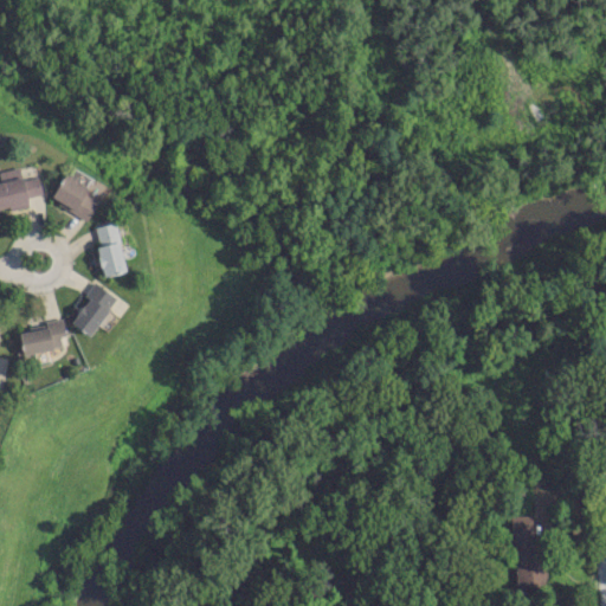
[(38,175),(21,179),(19,167),(0,169),(0,207),(10,206),(10,210),(28,206),(26,197),(42,194),(38,175)]
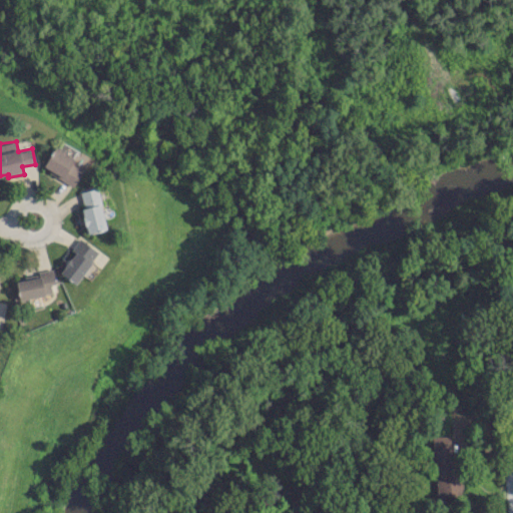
[(75,184),(84,163),(52,149),(43,169),(75,184)]
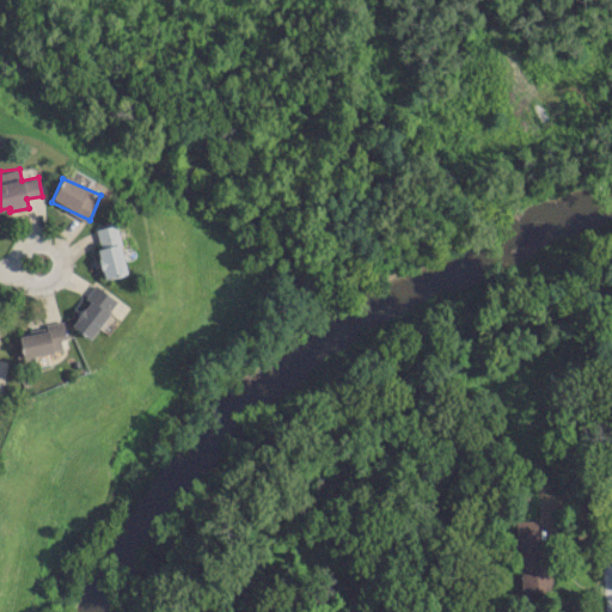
[(103,279),(126,274),(116,225),(95,228),(103,279)]
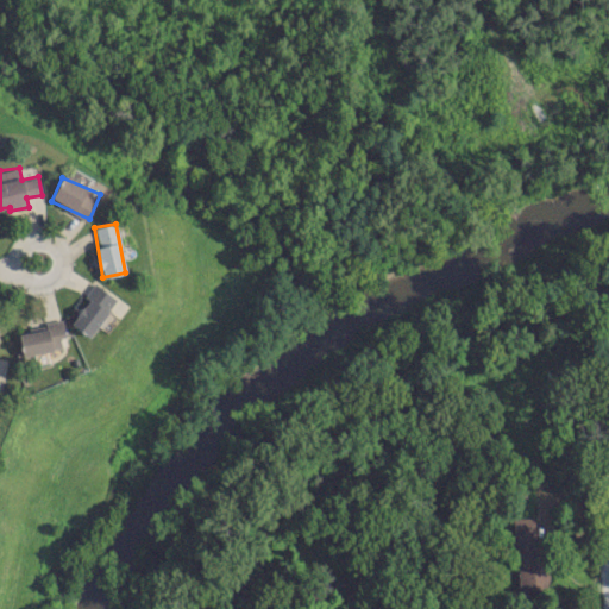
[(117,300),(94,283),(83,296),(88,300),(70,324),(88,337),(117,300)]
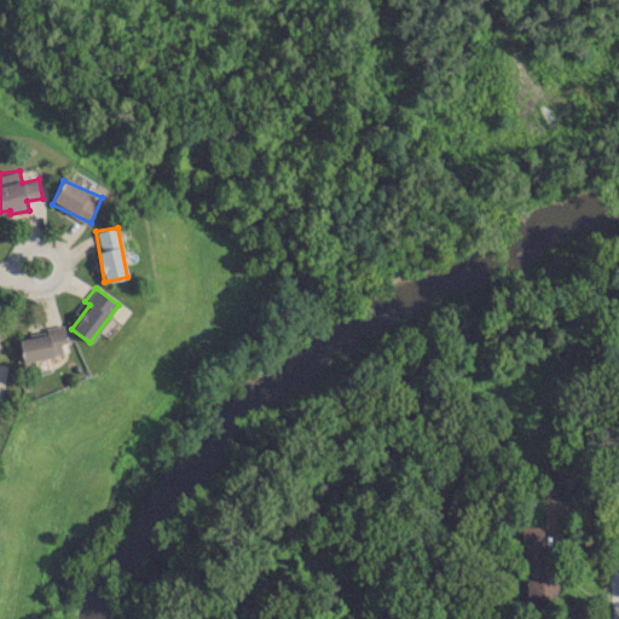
[(22,360),(62,356),(61,343),(65,343),(64,329),(19,334),(22,360)]
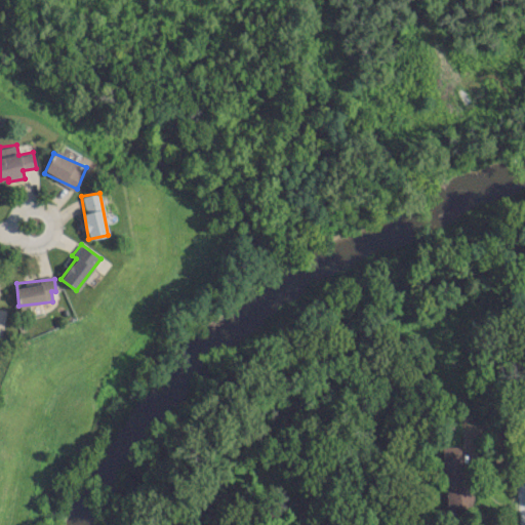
[(460,446),(444,446),(443,507),(472,508),(473,471),(459,471),(460,446)]
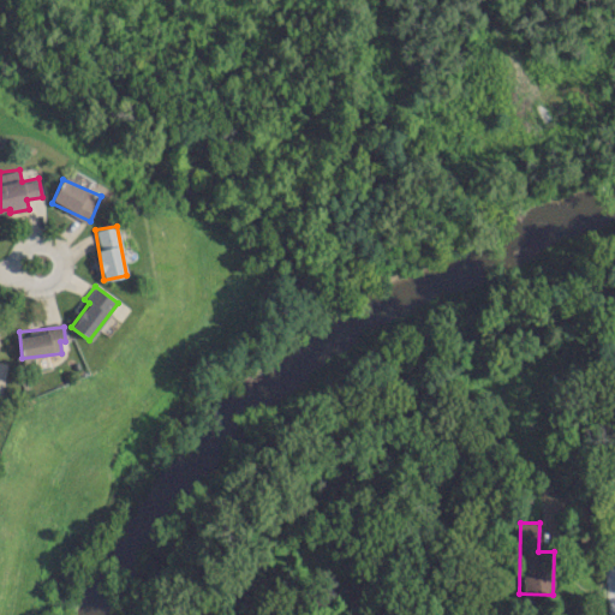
All buildings are outlined.
